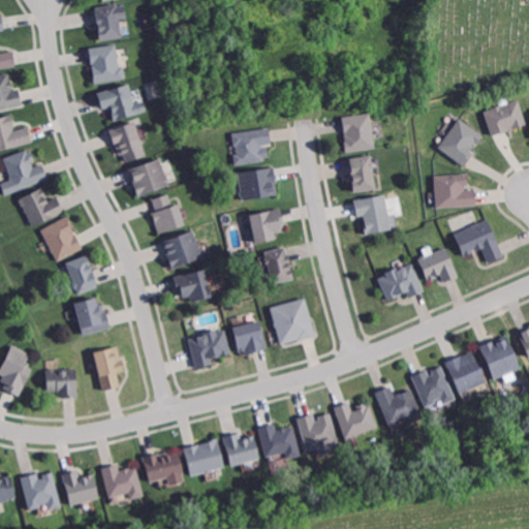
[(118,7),(125,6),(127,18),(120,20),(120,22),(121,22),(122,26),(120,26),(122,38),(99,42),(98,32),(97,25),(95,16),(97,16),(96,8),(117,4),(118,7)]
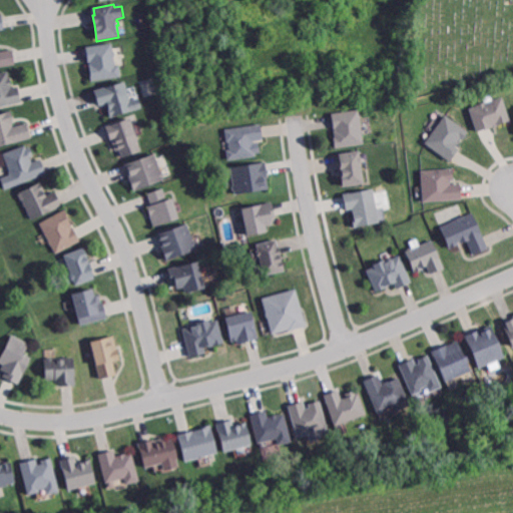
[(116,66),(121,66),(122,77),(92,82),(89,66),(91,66),(91,63),(89,63),(86,48),(113,44),(114,52),(115,53),(116,56),(115,57),(116,66)]
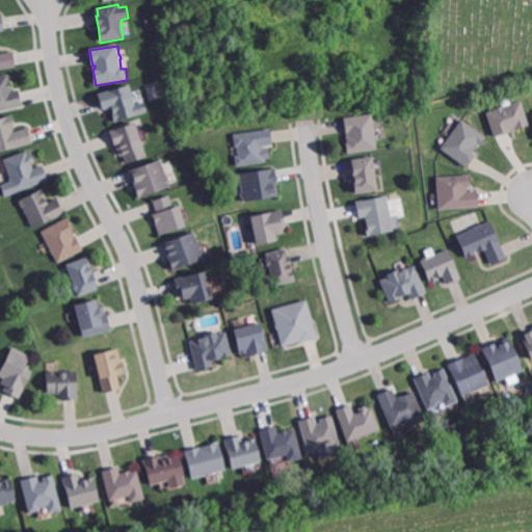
[(0,54),(15,52),(18,68),(0,71),(0,54)]
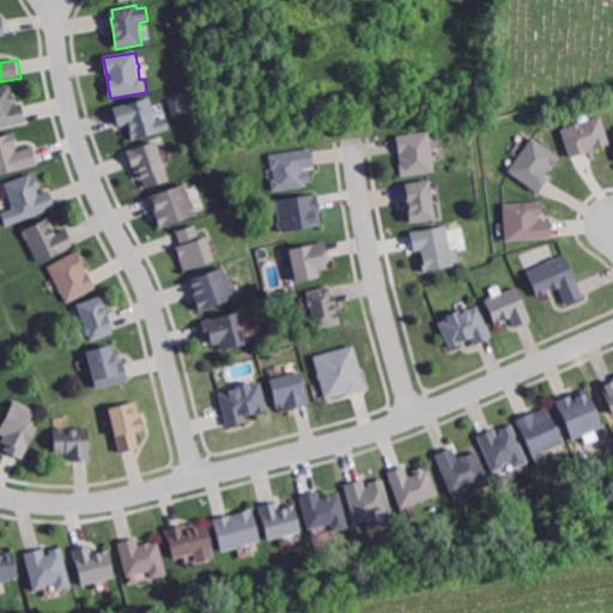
[(14,107),(22,104),(26,123),(0,128),(0,87),(10,86),(14,107)]
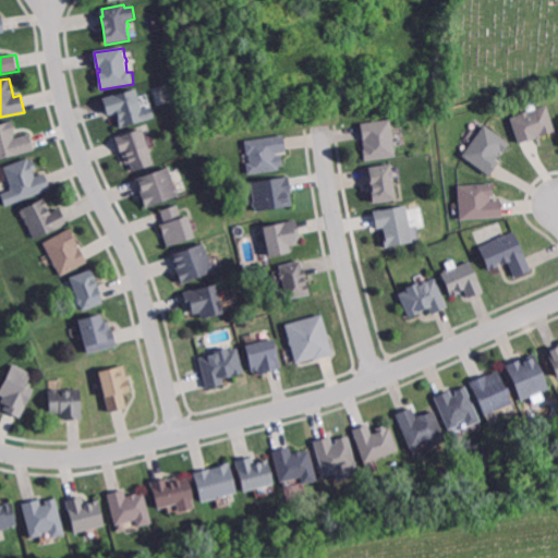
[(140,102),(143,110),(152,108),(155,118),(120,129),(118,120),(119,119),(117,112),(108,116),(102,99),(135,89),(140,102)]
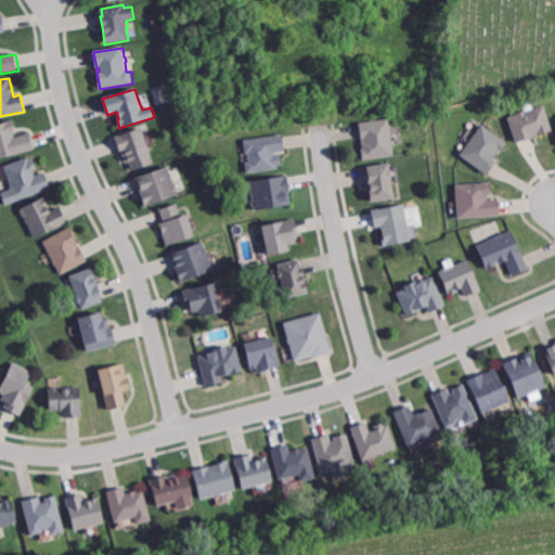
[(552,130),(539,134),(540,136),(532,139),(532,138),(515,143),(507,118),(516,115),(515,114),(525,111),(525,112),(543,105),(552,130)]
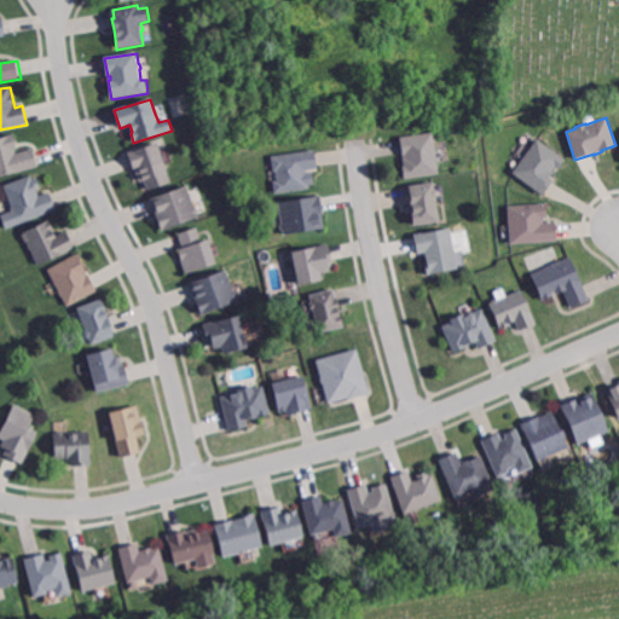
[(440,174),(405,179),(404,167),(405,167),(404,158),(406,158),(405,156),(404,156),(400,138),(434,133),(440,174)]
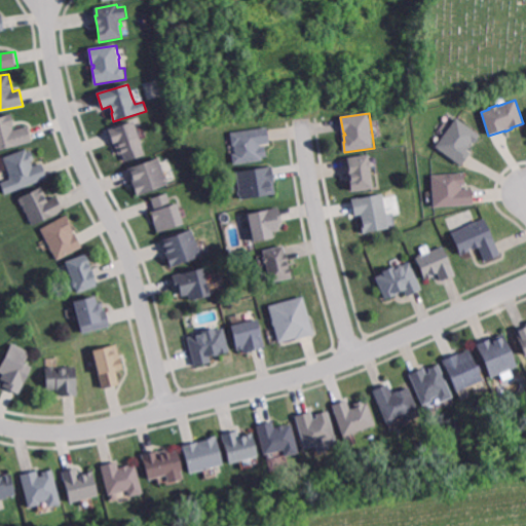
[(14,132),(29,127),(34,142),(0,152),(0,118),(12,114),(16,126),(13,127),(14,132)]
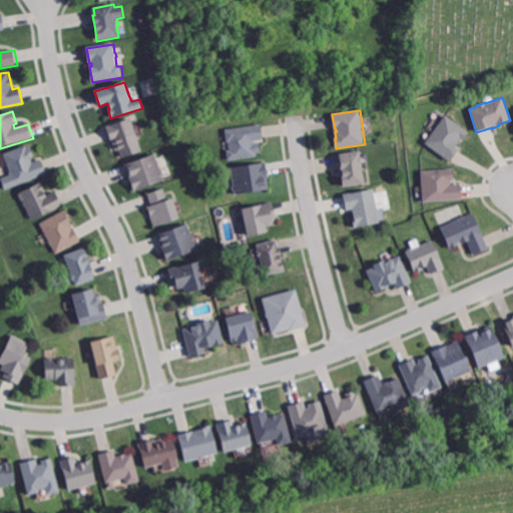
[(463,140),(461,139),(459,142),(460,143),(457,147),(460,150),(451,162),(426,144),(446,116),(469,133),(463,140)]
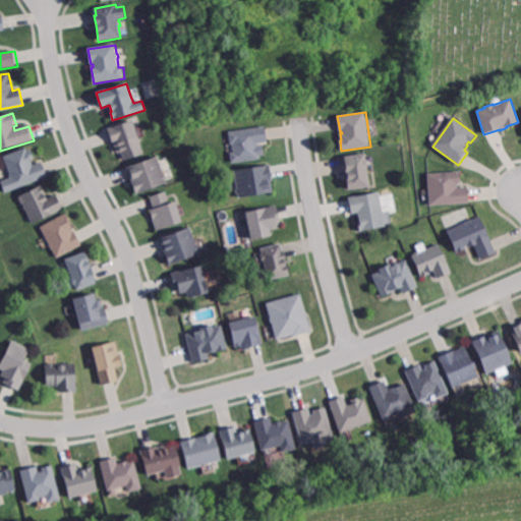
[(139,138),(140,137),(142,142),(141,143),(145,154),(124,161),(122,154),(118,155),(114,145),(113,145),(108,130),(132,121),(139,138)]
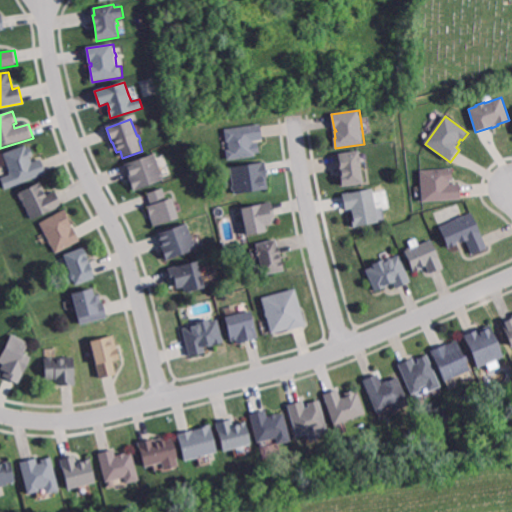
[(254,143),(259,142),(260,153),(255,153),(255,157),(228,160),(227,150),(230,150),(229,142),(227,143),(225,130),(260,125),(262,140),(253,141),(254,143)]
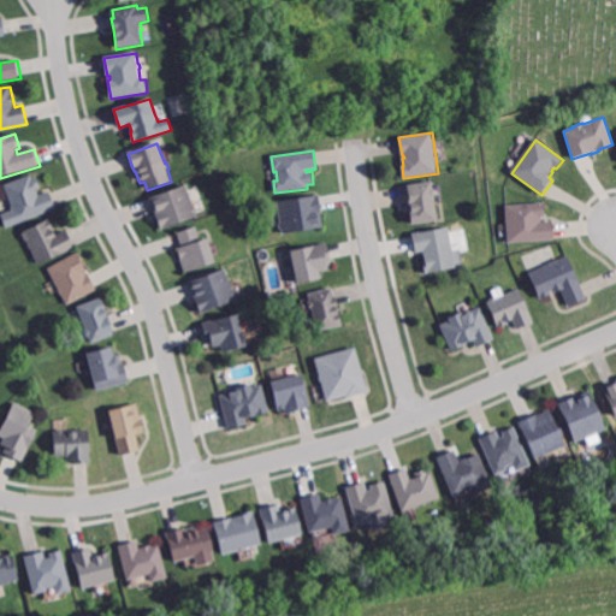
[(33,179),(37,178),(41,189),(37,190),(40,196),(49,193),(57,209),(6,230),(1,217),(15,211),(5,187),(31,176),(33,179)]
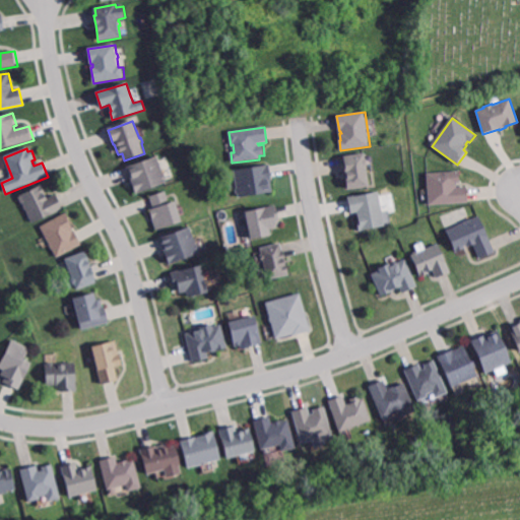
[(347,189),(346,179),(343,156),(365,152),(366,158),(368,160),(369,164),(367,166),(370,186),(347,189)]
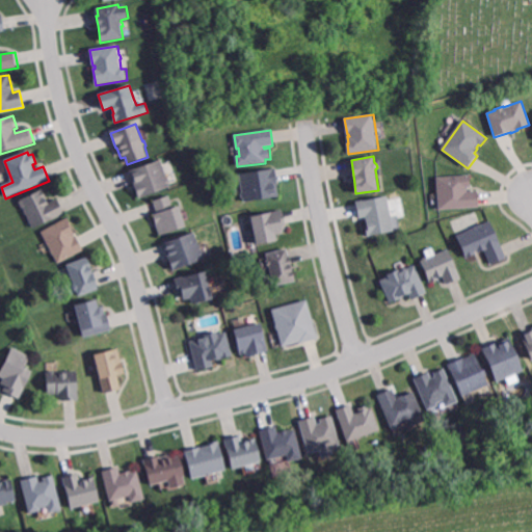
[(140,198),(130,170),(161,159),(168,178),(170,179),(171,183),(169,185),(170,187),(140,198)]
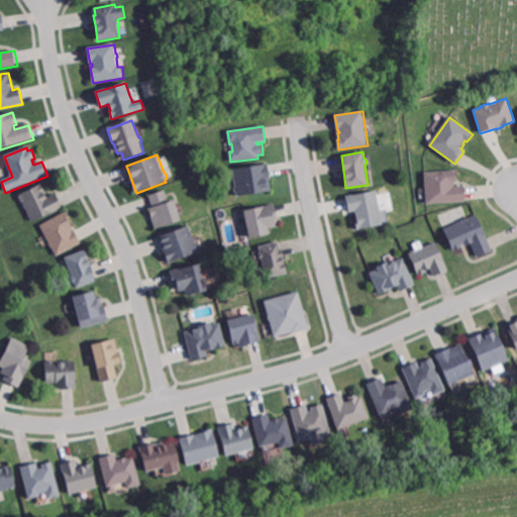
[(237,196),(236,193),(235,193),(234,188),(235,187),(232,170),(268,164),(271,179),(270,179),(272,190),(237,196)]
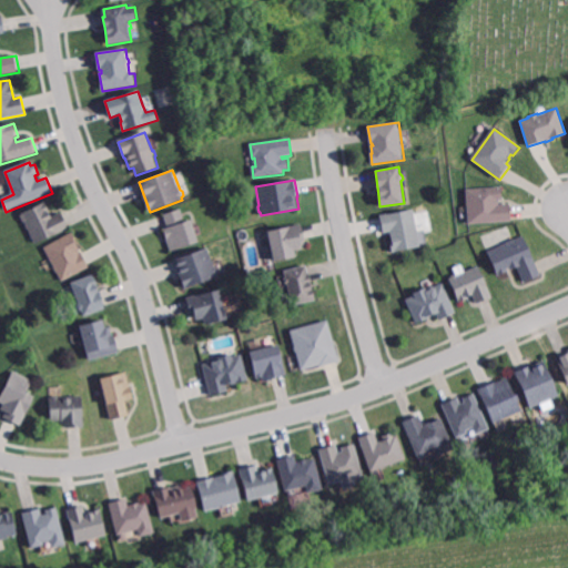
[(499,205),(510,204),(511,222),(469,224),(467,190),(501,188),(503,201),(499,201),(499,205)]
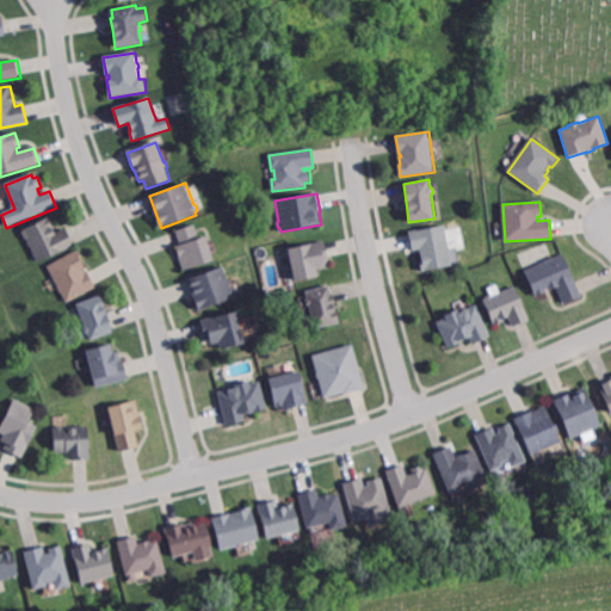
[(55,236),(66,230),(74,247),(39,265),(28,241),(26,241),(22,233),(48,220),(54,229),(51,230),(55,236)]
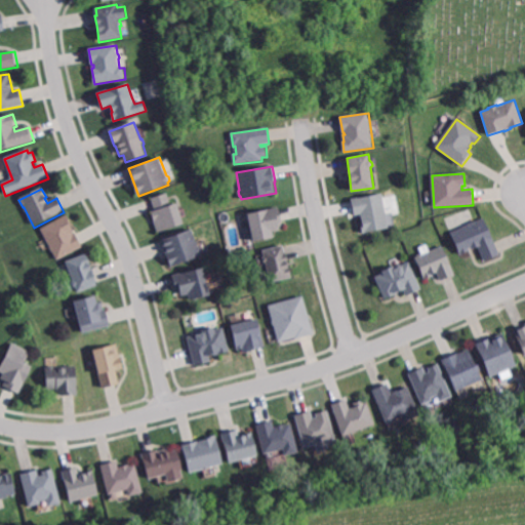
[(171,204),(175,202),(184,223),(158,232),(151,211),(156,209),(152,199),(167,193),(171,204)]
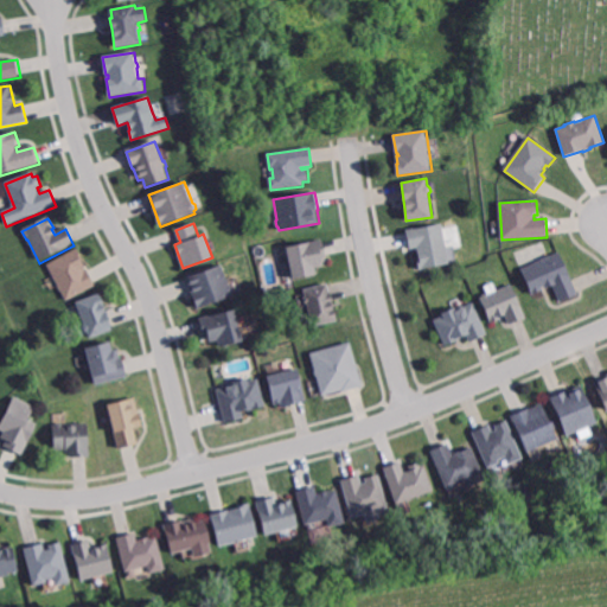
[(451,264),(420,270),(417,259),(420,259),(417,248),(410,249),(407,231),(442,224),(451,264)]
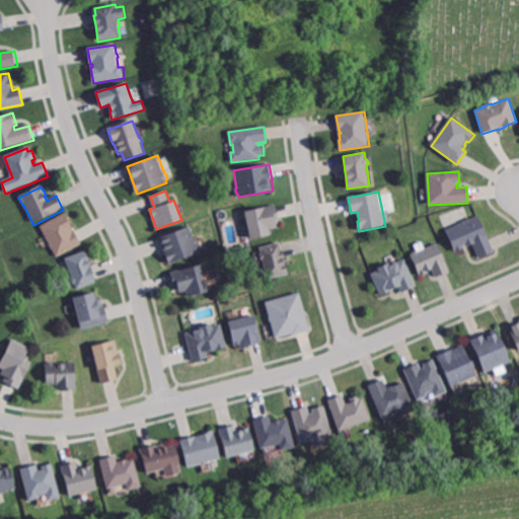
[(249,239),(244,212),(276,206),(280,221),(276,222),(277,228),(270,229),(271,235),(249,239)]
